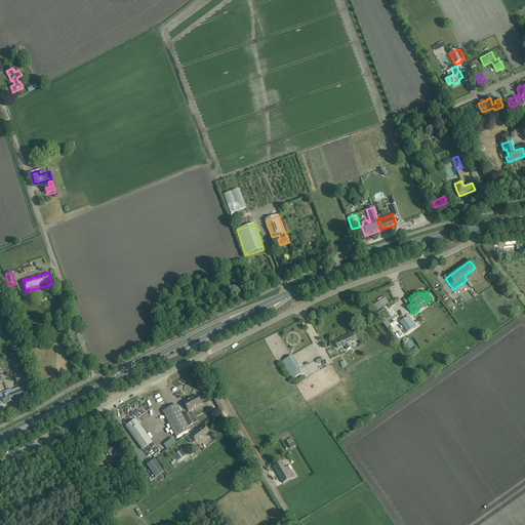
[(385,297),(374,306),(377,311),(388,303),(385,297)]
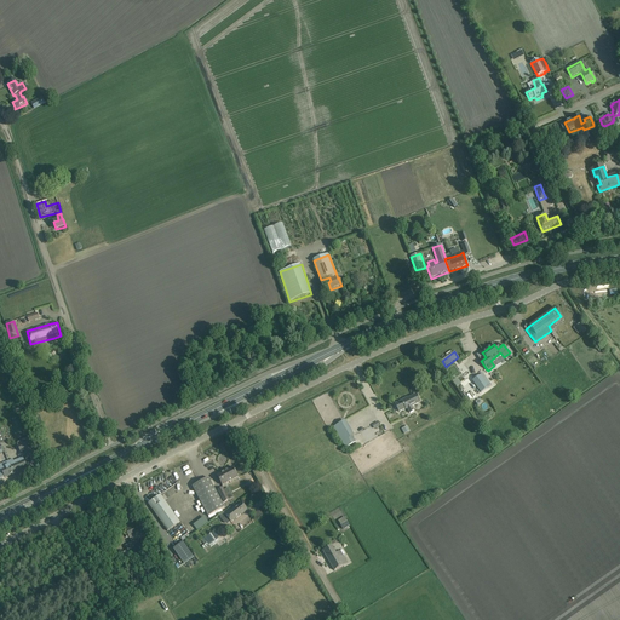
[(481,394),(492,385),(486,378),(483,379),(481,375),(472,382),(481,394)]
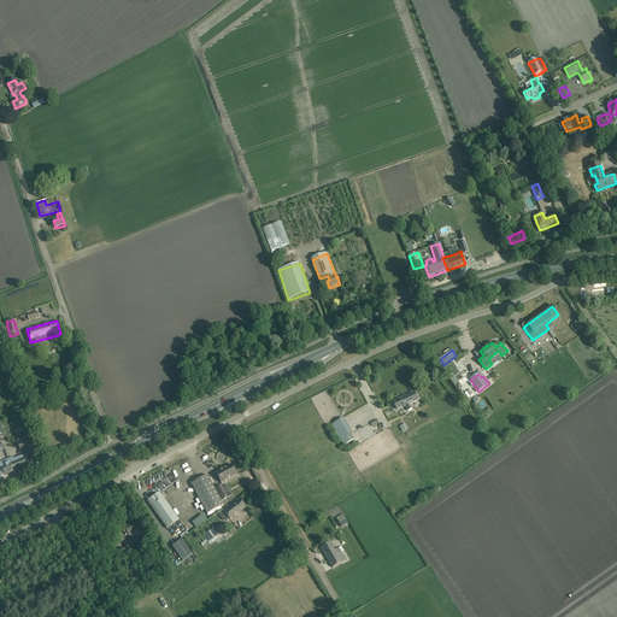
[(469,377),(458,385),(464,397),(475,391),(469,377)]
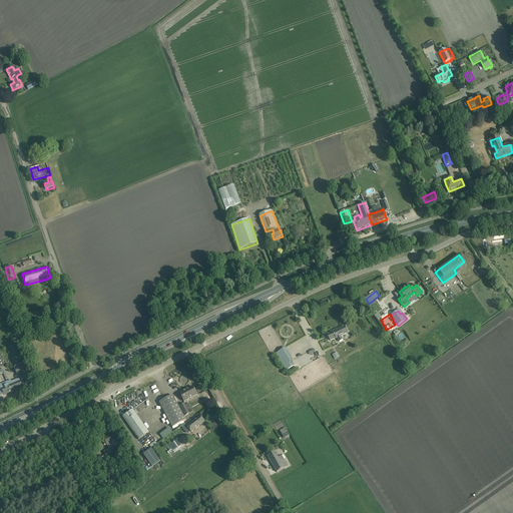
[(34,339),(39,338),(36,326),(30,327),(34,339)]
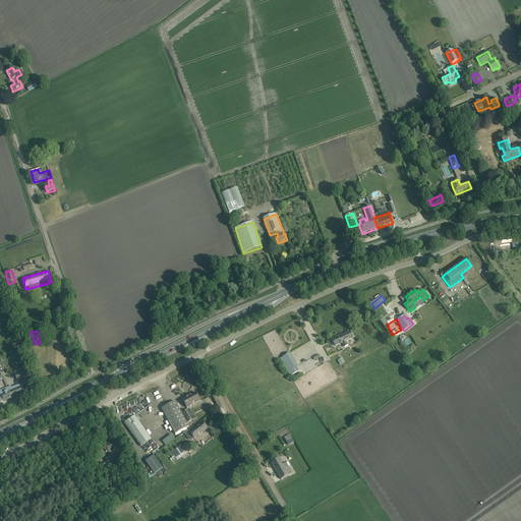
[(346,342),(353,338),(350,332),(338,337),(332,339),(335,346),(341,343),(341,344),(342,343),(344,347),(348,346),(346,342)]
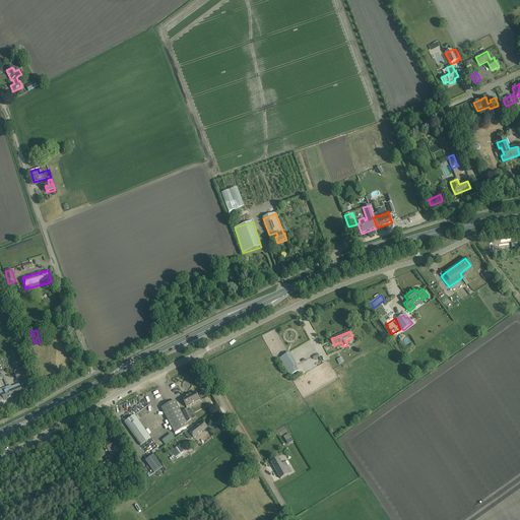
[(289,352),(287,354),(280,359),(287,371),(297,366),(289,352)]
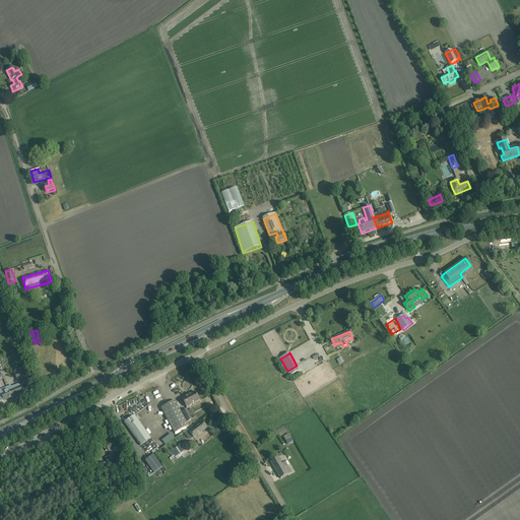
[(27,380),(22,368),(14,371),(14,373),(17,380),(20,378),(22,382),(27,380)]
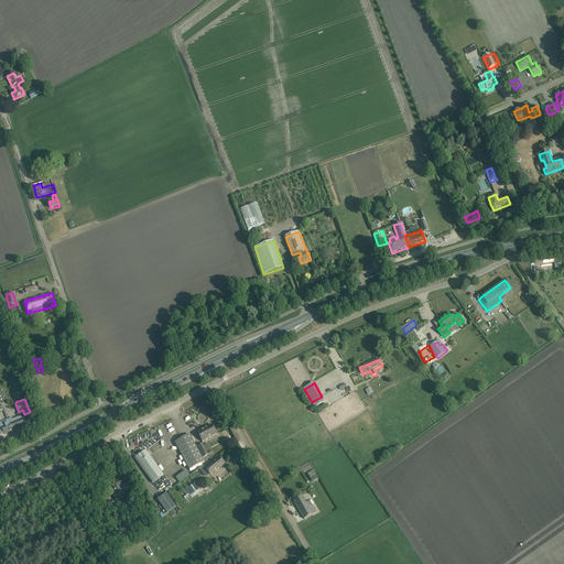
[(8,420),(12,431),(25,426),(21,416),(13,420),(12,418),(8,420)]
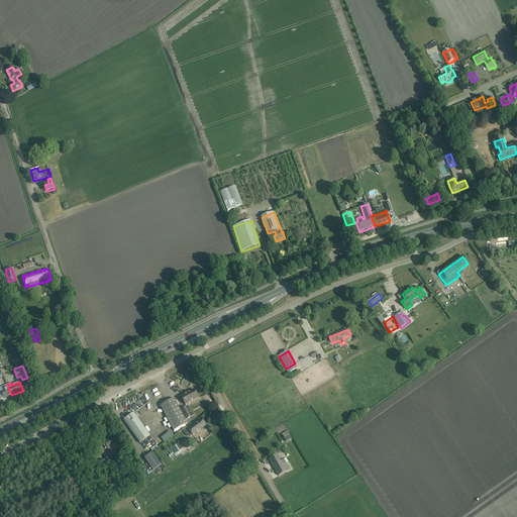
[(0,387),(0,399),(4,398),(11,395),(7,385),(0,387)]
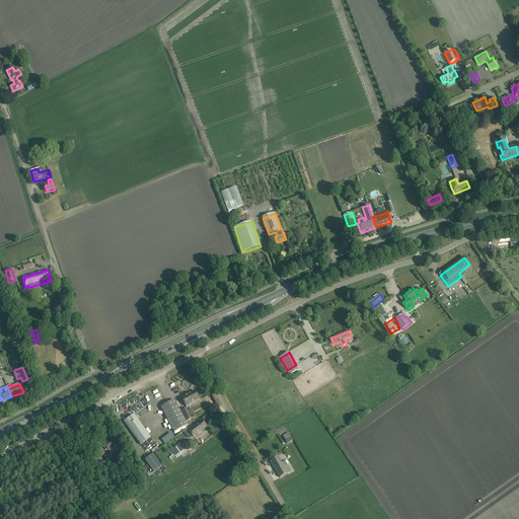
[(187,406),(200,399),(195,391),(181,398),(187,406)]
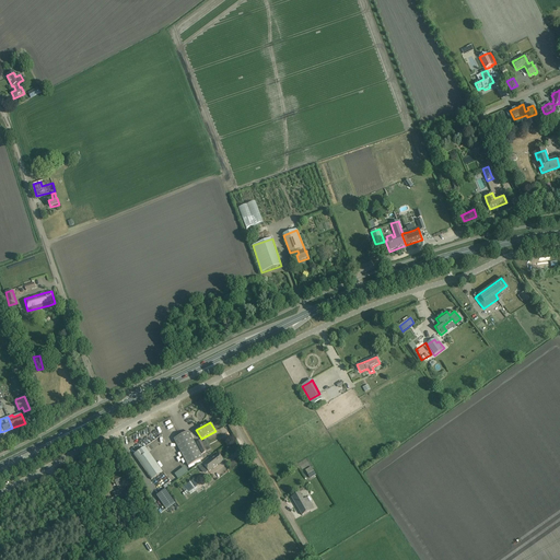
[(174,440),(176,444),(189,468),(201,462),(200,461),(203,459),(191,436),(188,432),(174,440)]
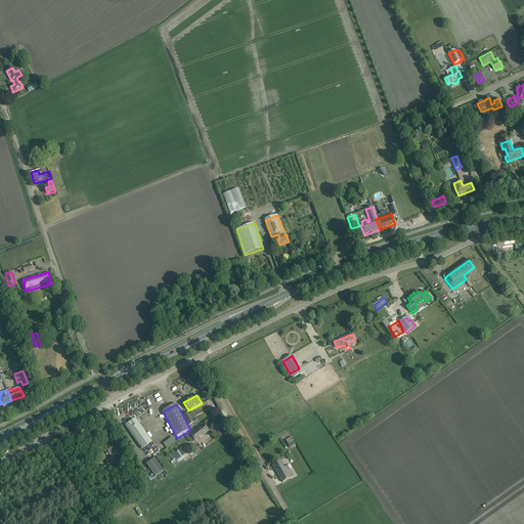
[(151,407),(140,416),(143,420),(155,411),(151,407)]
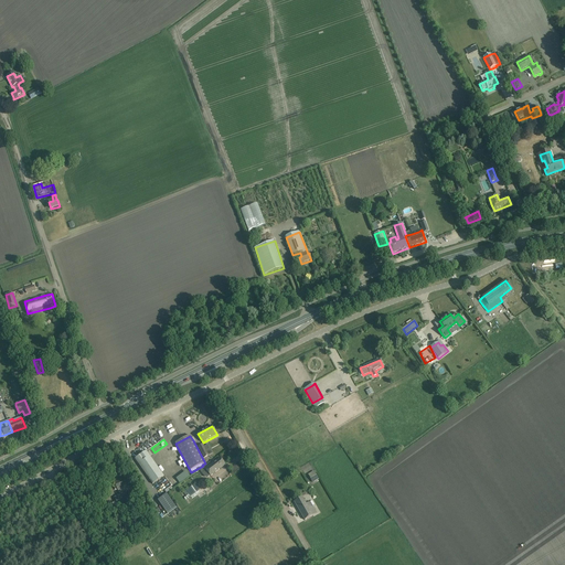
[(202,445),(199,447),(204,458),(209,456),(202,445)]
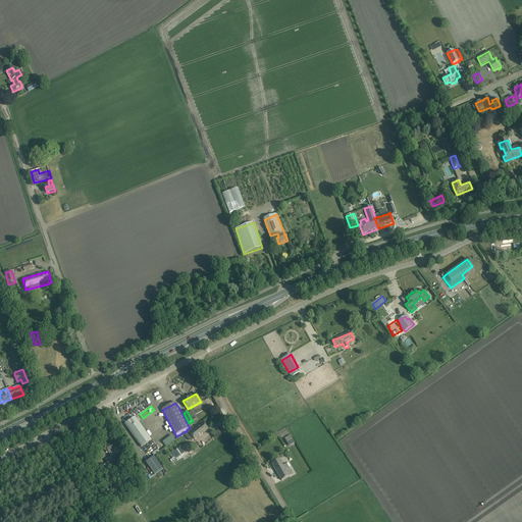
[(124,424),(141,448),(152,440),(135,417),(124,424)]
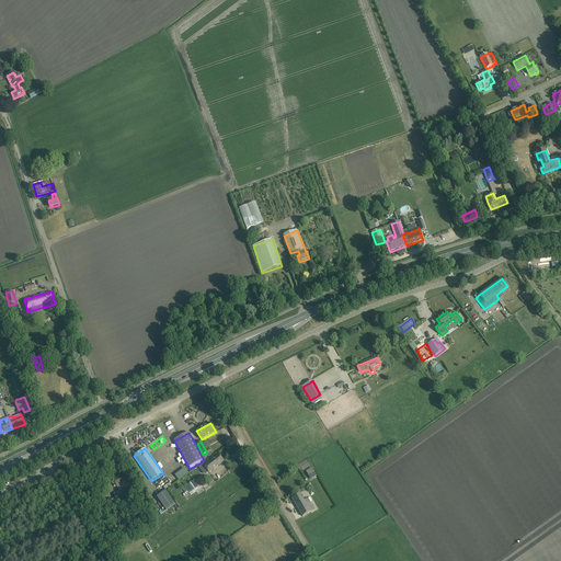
[(201,470),(205,468),(209,472),(224,461),(219,455),(204,466),(202,464),(198,467),(201,470)]
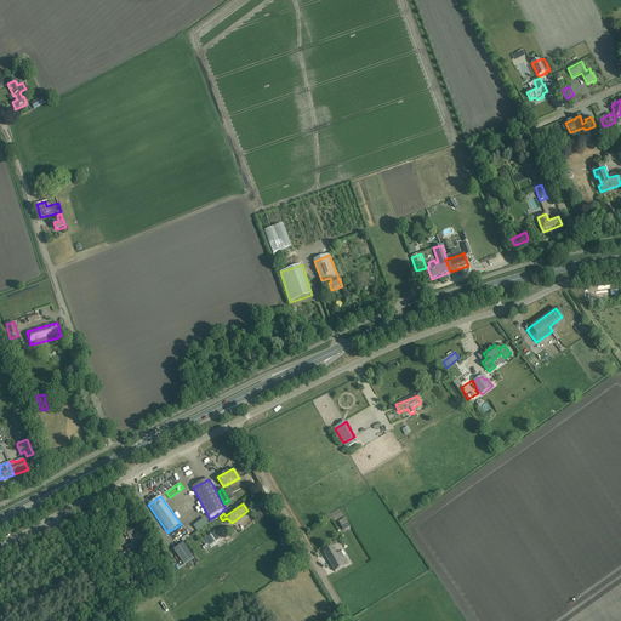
[(198,531),(210,524),(205,518),(194,525),(198,531)]
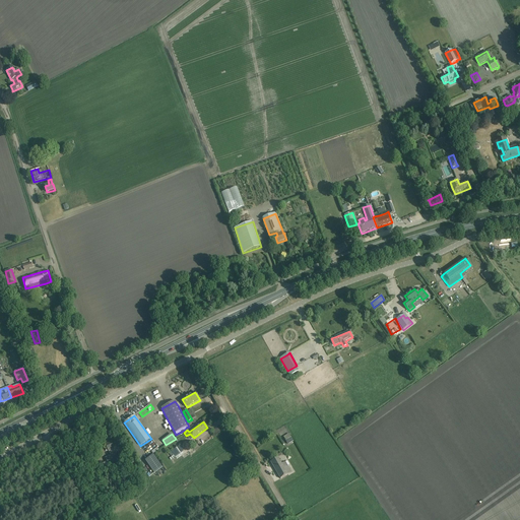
[(283,437),(287,445),(294,441),(289,434),(283,437)]
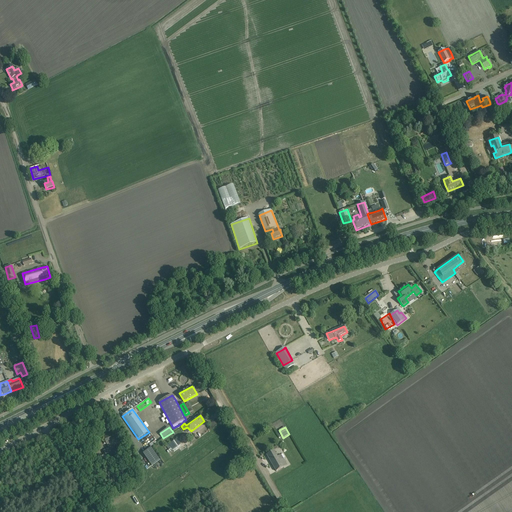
[(107,458),(112,455),(117,452),(114,446),(112,446),(110,443),(118,439),(117,437),(115,432),(103,438),(109,448),(103,451),(107,458)]
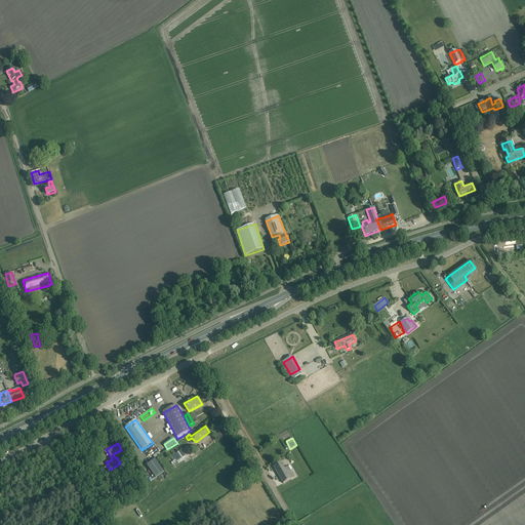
[(176,461),(186,455),(182,449),(172,456),(176,461)]
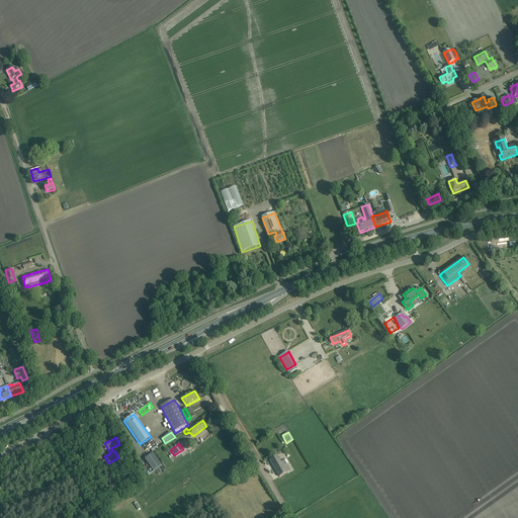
[(153,453),(145,459),(147,462),(154,471),(162,465),(155,456),(153,453)]
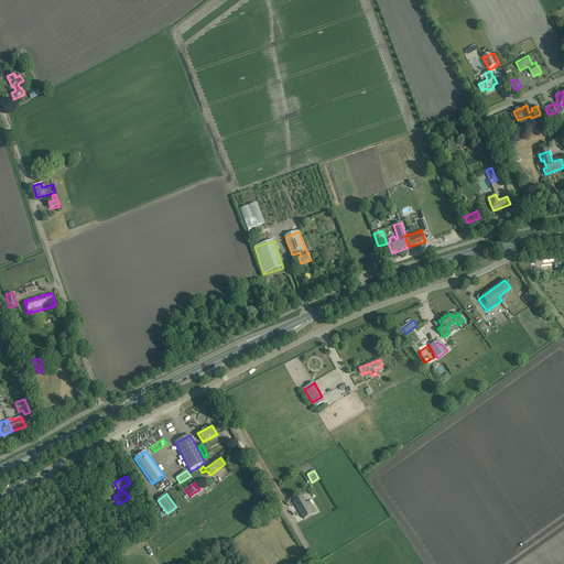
[(304,519),(308,517),(316,512),(310,500),(306,502),(302,497),(299,498),(294,501),(304,519)]
